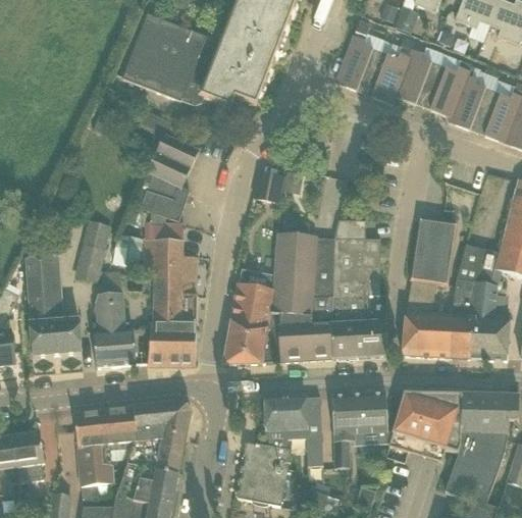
[(237,0),(214,60),(199,54),(206,36),(148,13),(122,78),(181,101),(185,93),(201,99),(202,95),(231,107),(236,96),(257,104),(296,0),(237,0)]
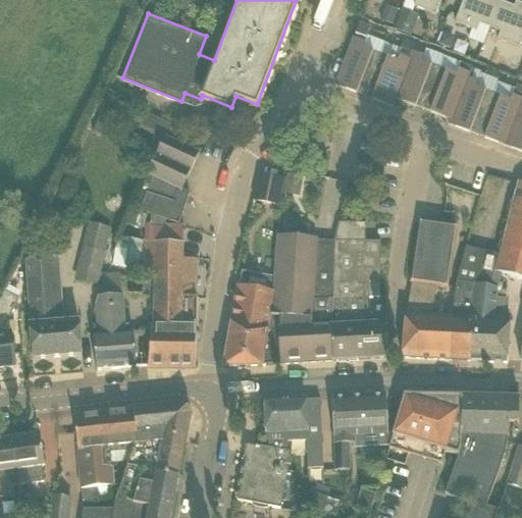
[(414,0),(413,4),(435,12),(440,0),(414,0)]
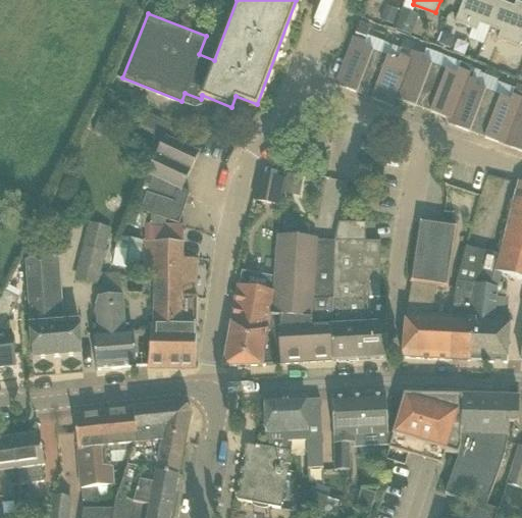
[(462,0),(455,19),(476,29),(479,20),(489,26),(501,0),(462,0)]
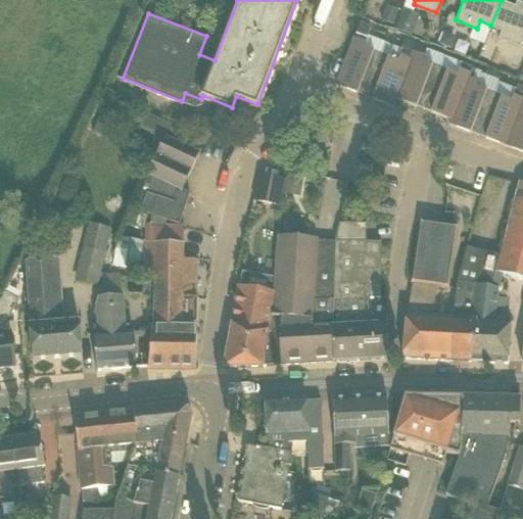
[(515,4),(505,0),(502,0),(490,26),(501,29),(497,37),(519,45),(522,35),(522,0),(517,0),(515,4)]
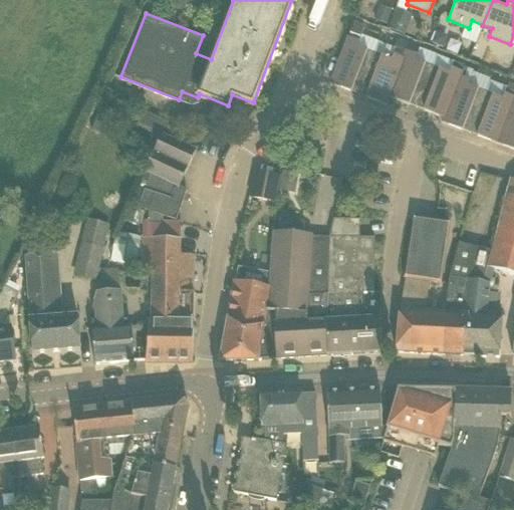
[(442,43),(447,32),(435,28),(431,39),(442,43)]
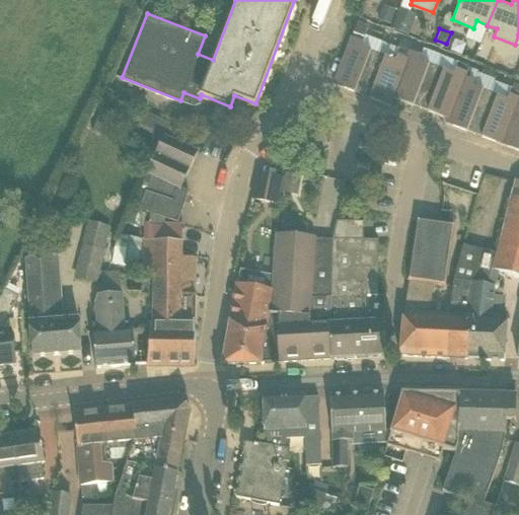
[(363,39),(362,39),(352,34),(334,81),(355,89),(356,86),(363,89),(378,51),(361,44),(363,39)]
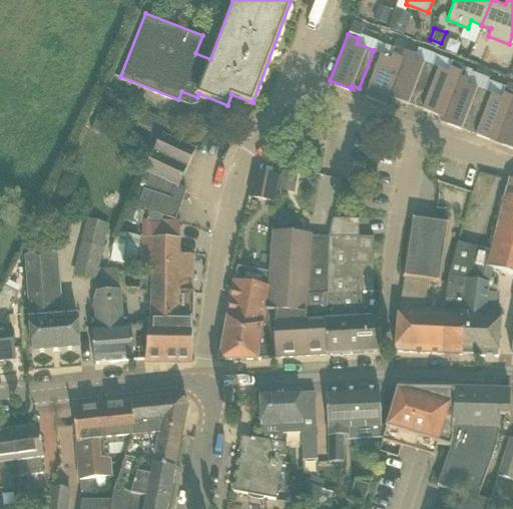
[(472,55),(493,62),(497,52),(476,44),(472,55)]
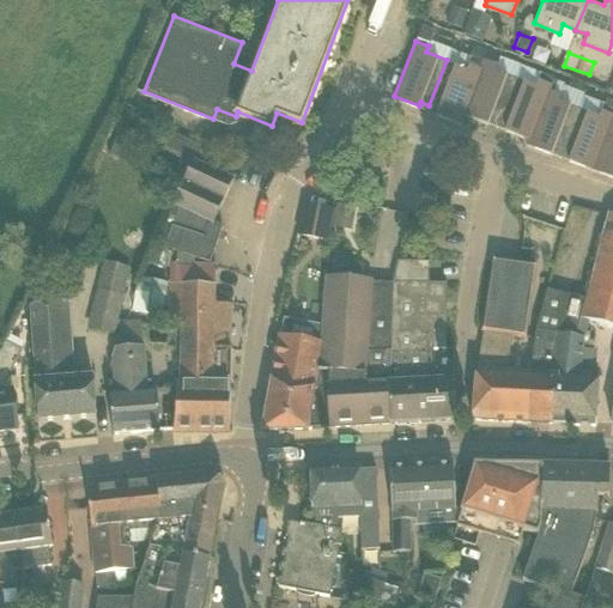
[(490,117),(498,121),(516,77),(496,68),(498,62),(485,56),(481,66),(483,67),(465,113),(489,122),(490,117)]
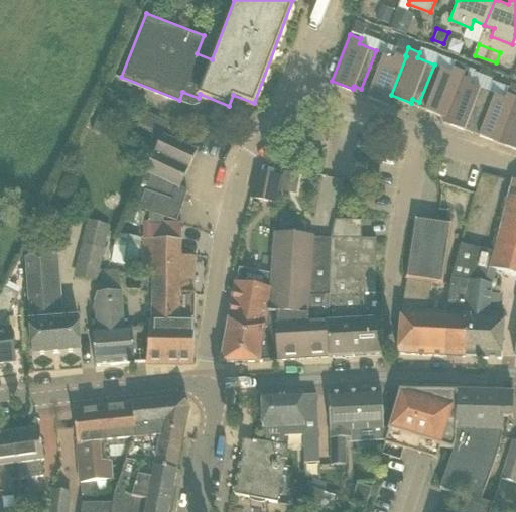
[(388,103),(391,95),(406,56),(405,55),(395,52),(393,57),(376,50),(361,89),(369,91),(367,95),(388,103)]
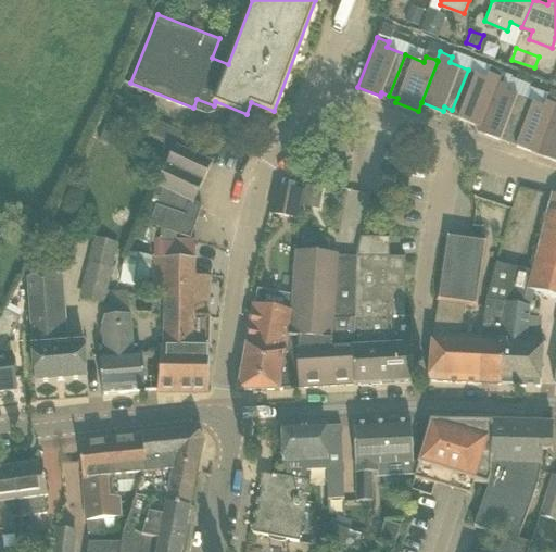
[(458,116),(480,125),(498,79),(500,75),(489,71),(487,77),(468,70),(452,110),(459,113),(458,116)]
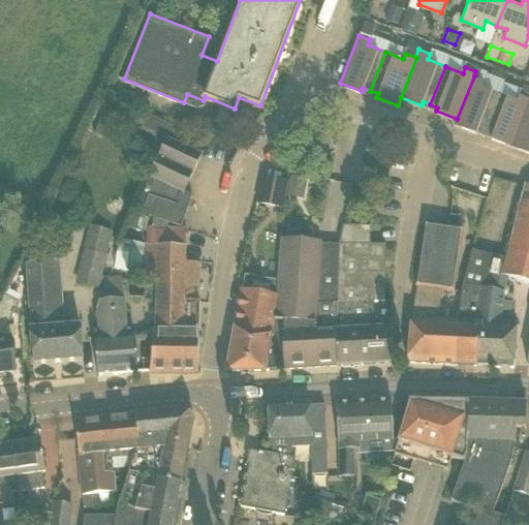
[(477,128),(485,130),(499,92),(483,85),(485,80),(474,75),(457,119),(456,123),(476,131),(477,128)]
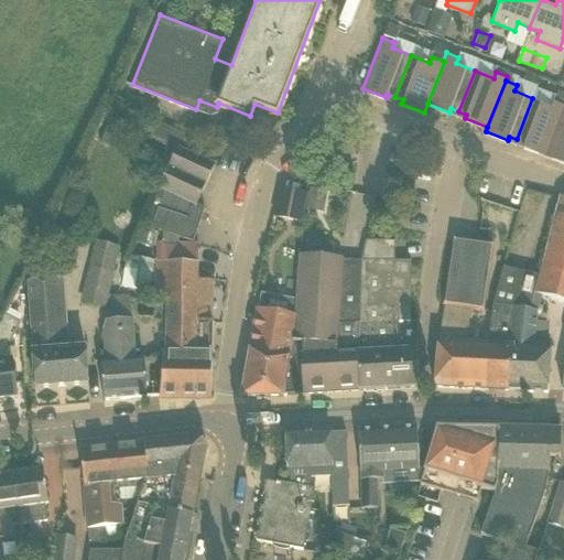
[(523,146),(545,154),(563,106),(563,103),(555,99),(553,106),(532,98),(517,139),(524,142),(523,146)]
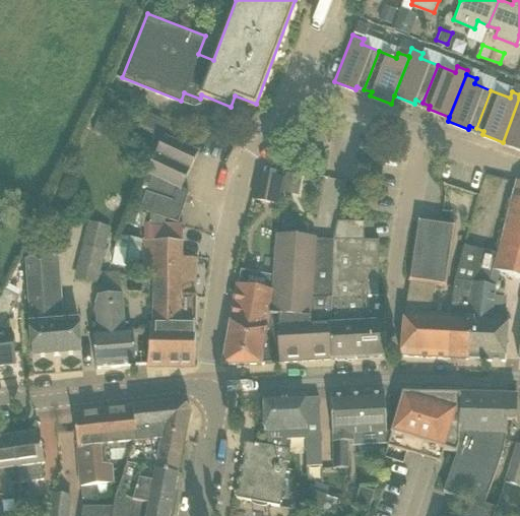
[(519,98),(503,142),(519,148),(519,98)]
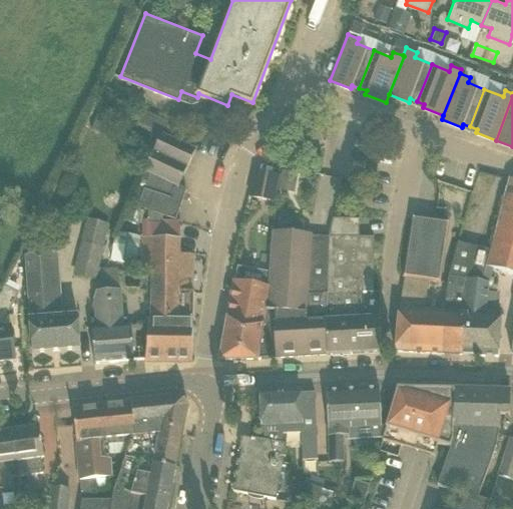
[(137,121),(162,132),(172,137),(178,124),(168,119),(143,108),(137,121)]
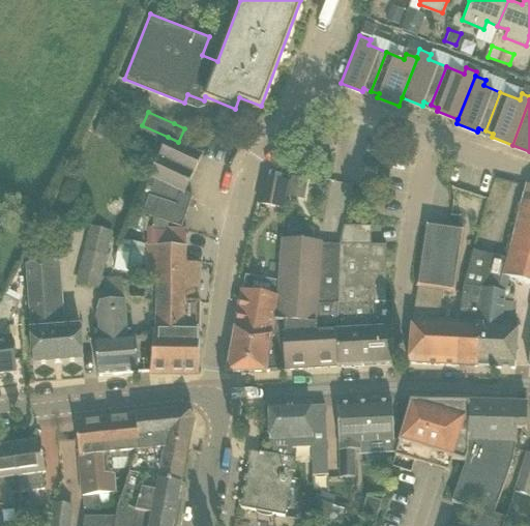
[(202,152),(178,142),(168,137),(150,175),(155,178),(149,194),(143,210),(182,225),(193,193),(184,190),(202,152)]
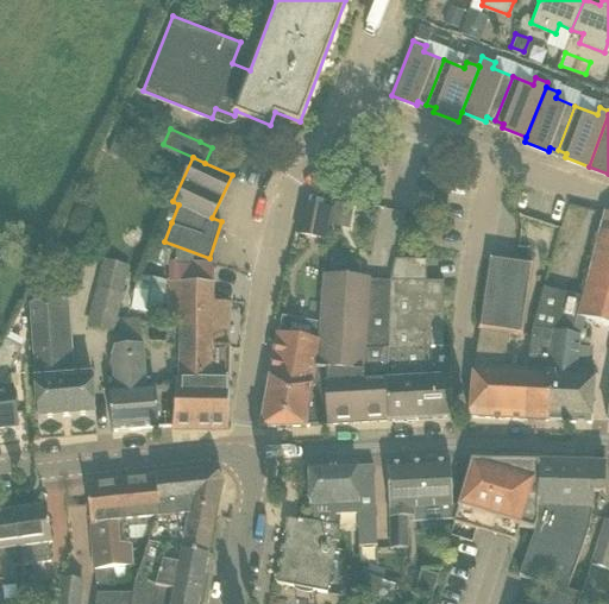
[(350,225),(355,201),(334,197),(331,221),(350,225)]
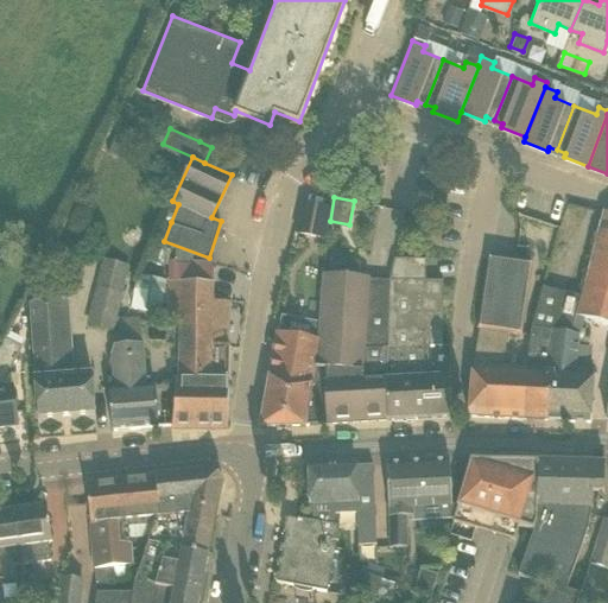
[(298,229),(327,234),(331,205),(303,201),(298,229)]
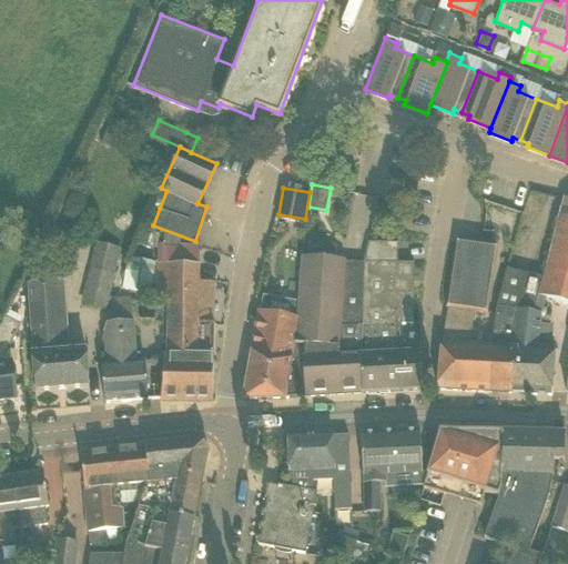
[(567,301),(567,195),(564,195),(538,293),(567,301)]
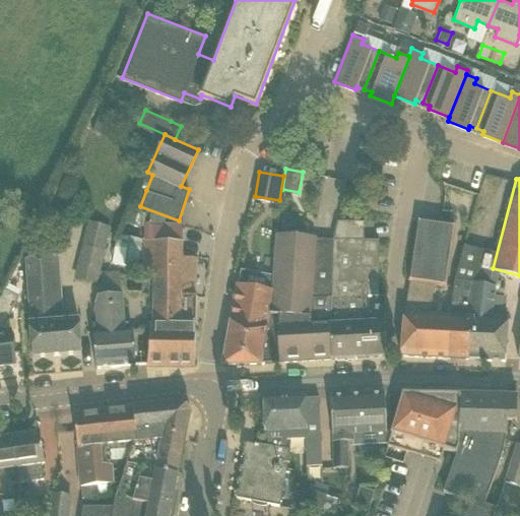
[(410,278),(435,281),(443,282),(446,282),(454,222),(418,217),(409,278),(410,278)]
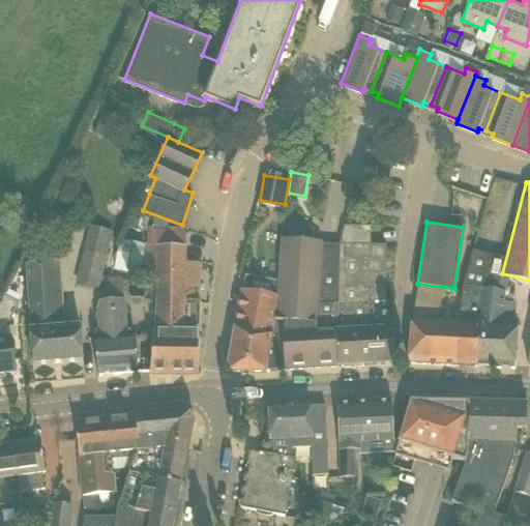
[(288,234),(307,235),(308,224),(289,223),(288,234)]
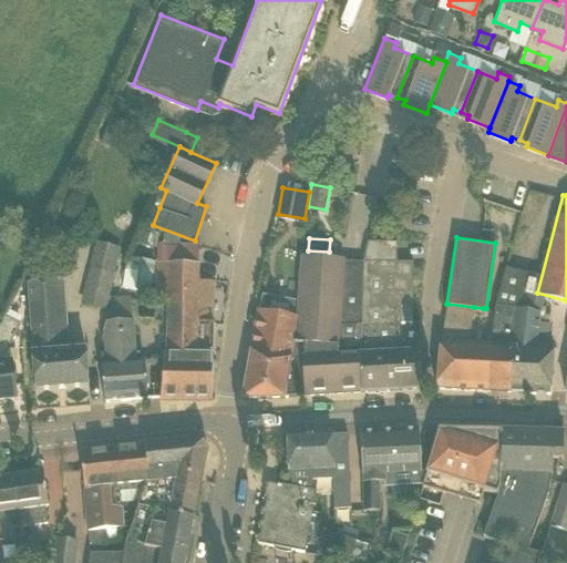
[(422,387),(420,348),(404,348),(404,338),(401,338),(401,320),(413,320),(413,258),(398,258),(398,238),(368,238),(364,257),(363,262),(360,352),(361,390),(422,387)]
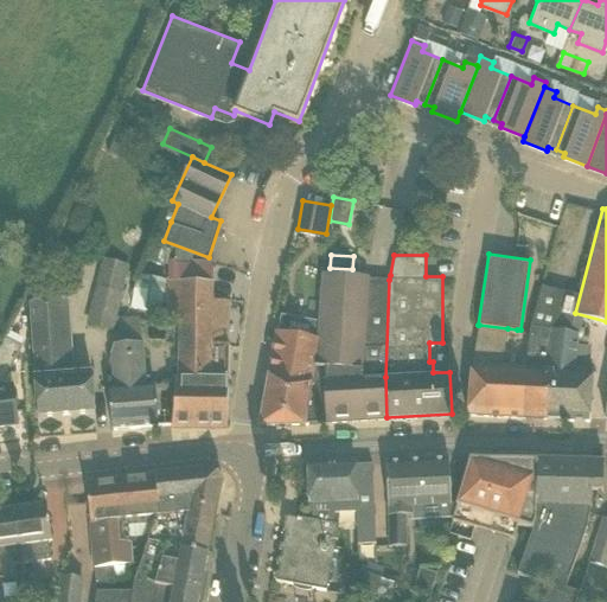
[(212,341),(212,279),(213,262),(168,261),(167,276),(166,276),(166,316),(180,315),(178,376),(176,376),(172,424),(228,424),(229,341),(212,341)]
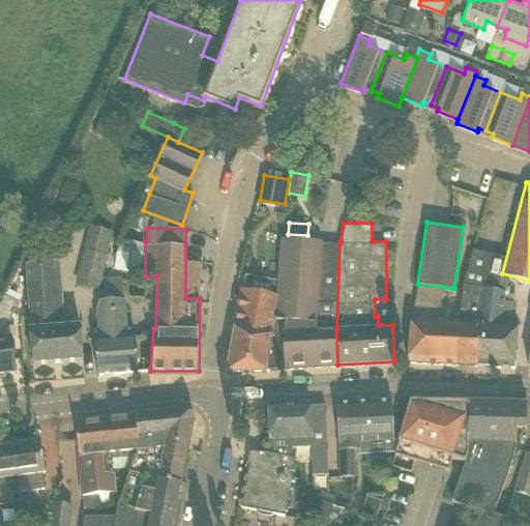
[(269,367),(282,366),(282,368),(285,367),(285,368),(337,364),(336,329),(340,244),(341,240),(282,236),(281,247),(275,293),(272,330),(269,367)]
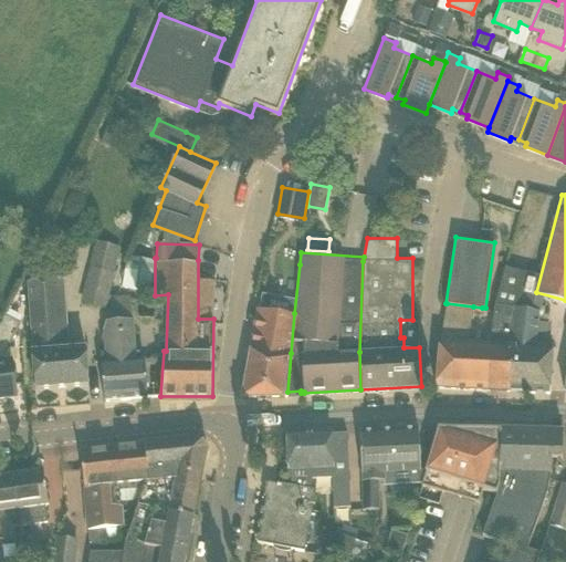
[(128,255),(123,285),(150,291),(155,259),(128,255)]
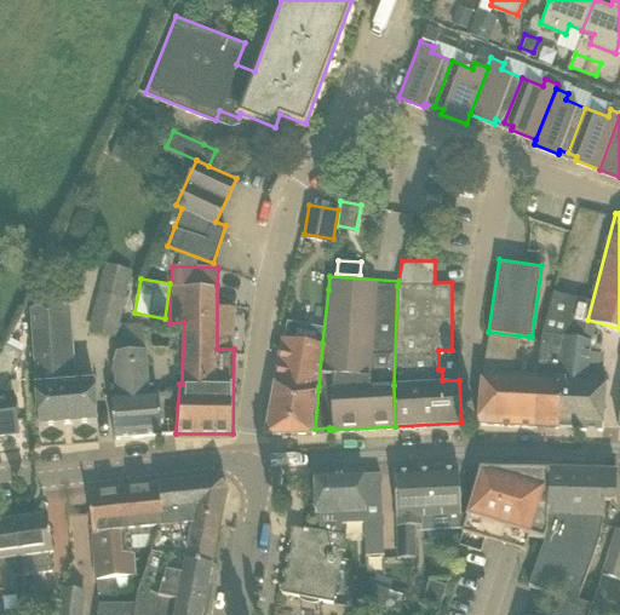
[(116,332),(126,295),(101,288),(91,326),(116,332)]
